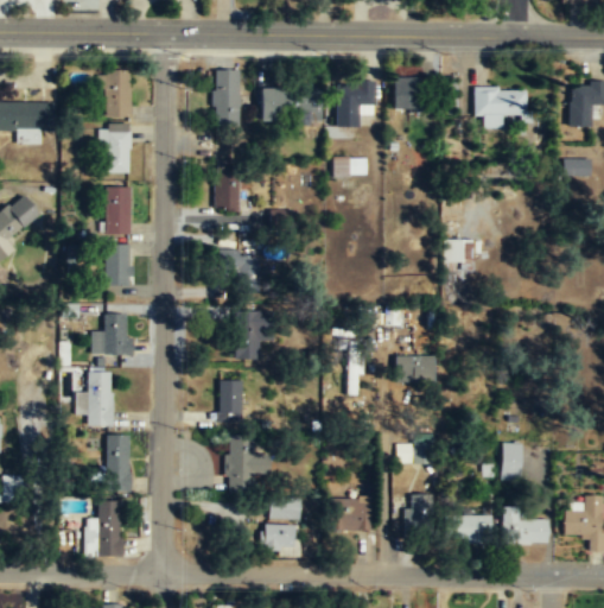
[(217,69),(216,120),(241,119),(241,69),(217,69)]
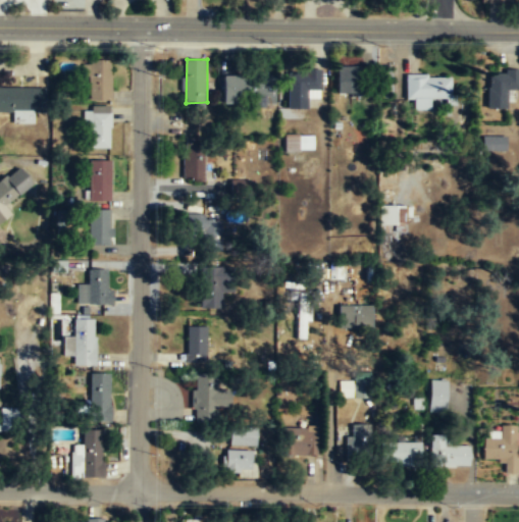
[(113,101),(113,60),(91,60),(91,101),(113,101)]
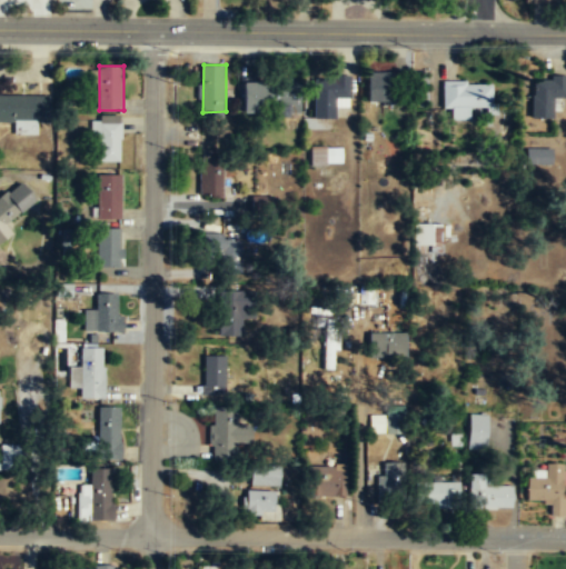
[(370,71),(370,100),(399,101),(400,88),(399,71),(370,71)]
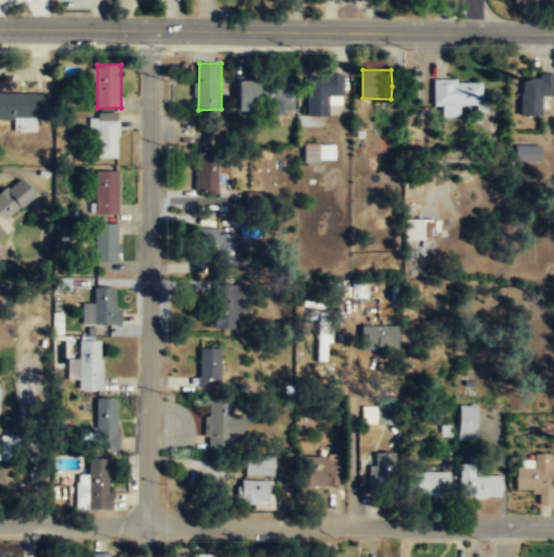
[(524,77),(522,114),(544,114),(544,95),(553,95),(553,72),(551,72),(542,73),(542,77),(524,77)]
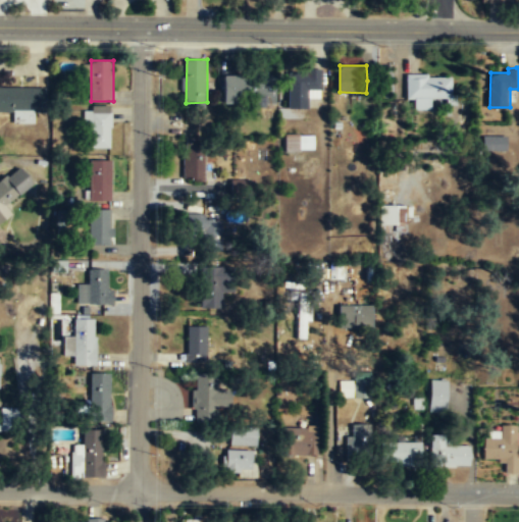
[(291,108),(310,108),(310,89),(324,89),(324,68),(308,68),(308,72),(291,72),(291,108)]
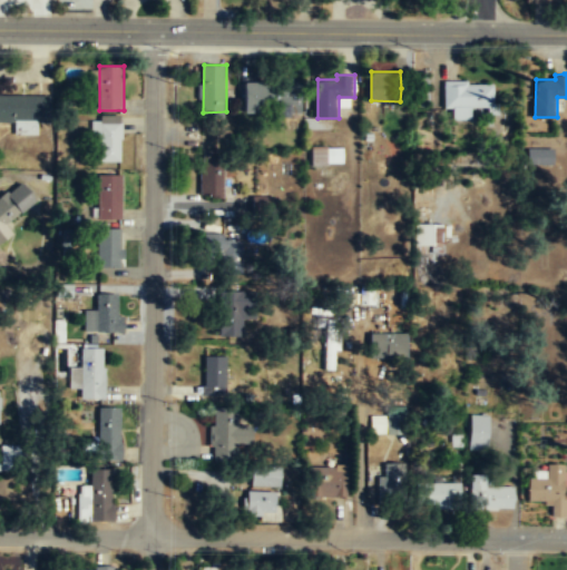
[(447,107),(496,107),(496,84),(469,84),(469,80),(446,80),(447,107)]
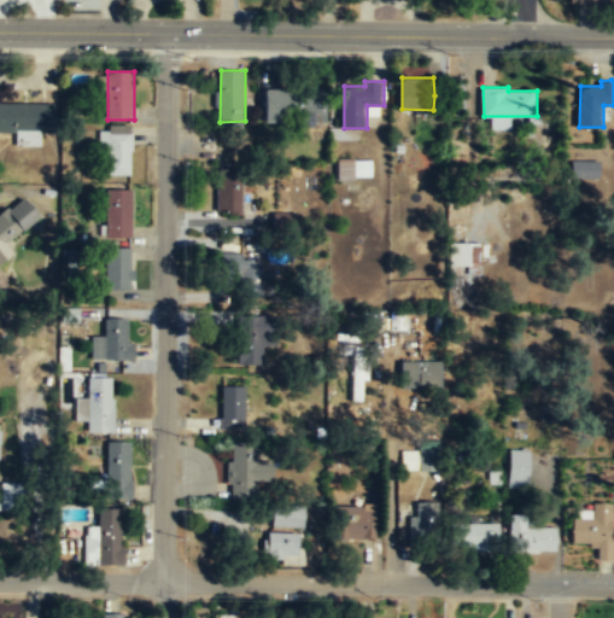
[(327,91),(265,92),(265,124),(327,124),(327,91)]
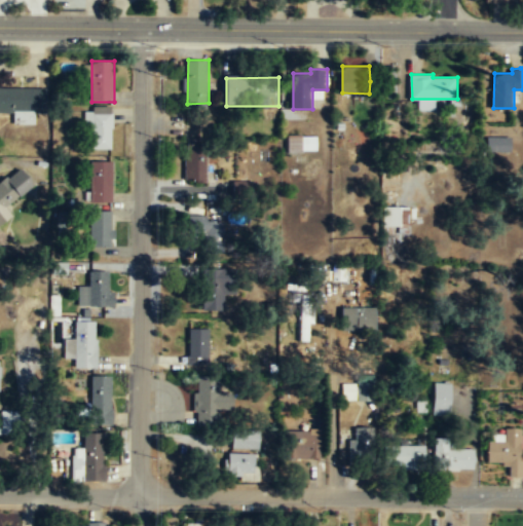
[(48,88),(0,87),(0,112),(15,112),(14,124),(36,124),(36,113),(48,113),(48,88)]
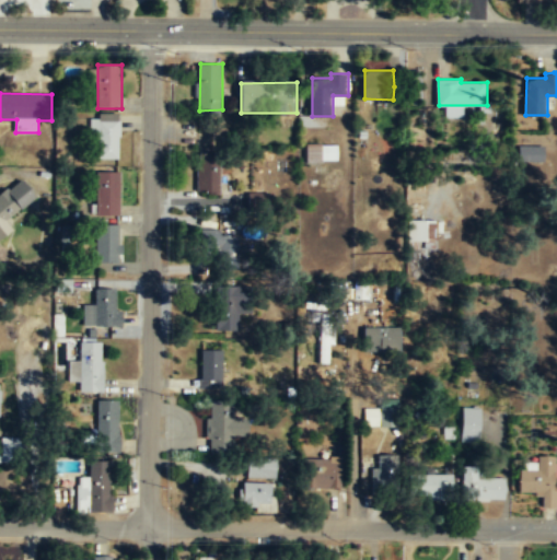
[(120,114),(100,114),(100,160),(120,160),(120,114)]
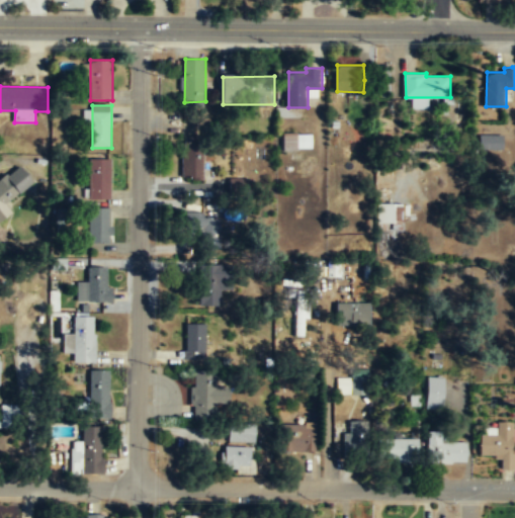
[(283,151),(312,151),(312,134),(283,134),(283,151)]
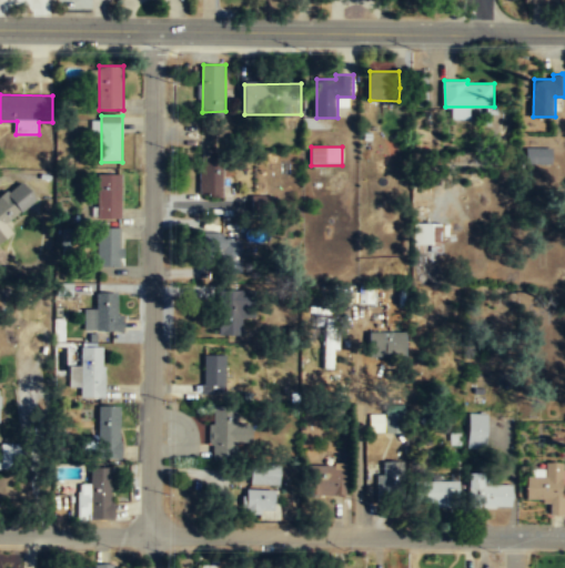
[(553,162),(553,149),(531,149),(531,162),(553,162)]
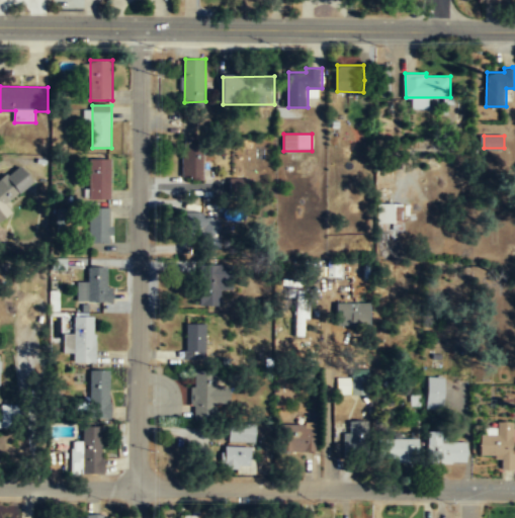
[(184,139),(184,181),(205,181),(206,140),(184,139)]
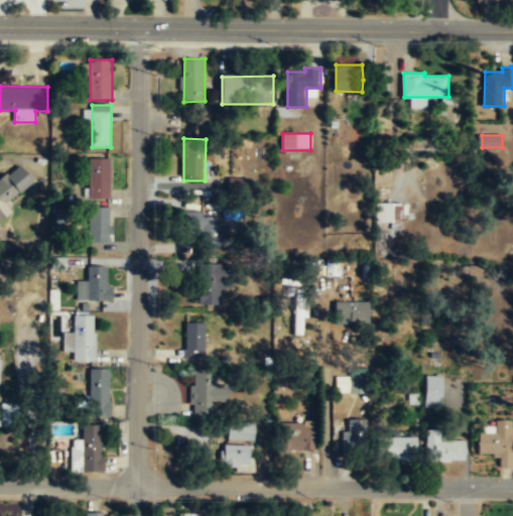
[(111,158),(91,158),(91,199),(111,199),(111,158)]
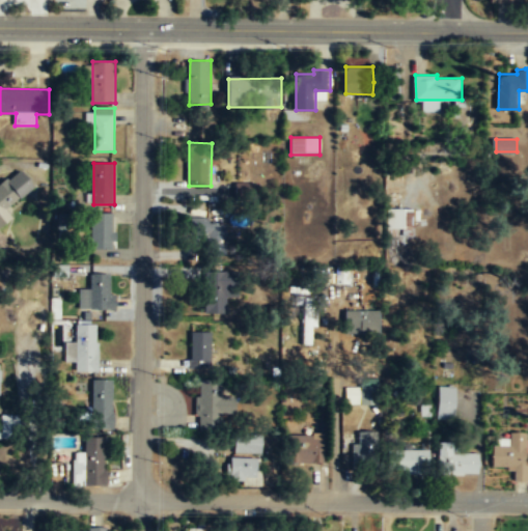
[(0,227),(14,217),(8,208),(35,188),(22,169),(0,186),(0,227)]
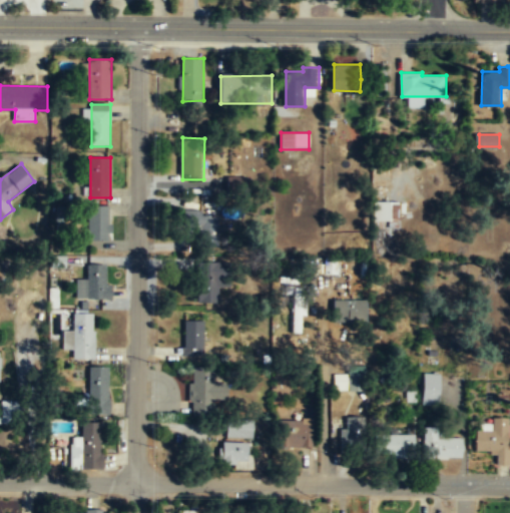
[(230,187),(249,187),(248,176),(229,176),(230,187)]
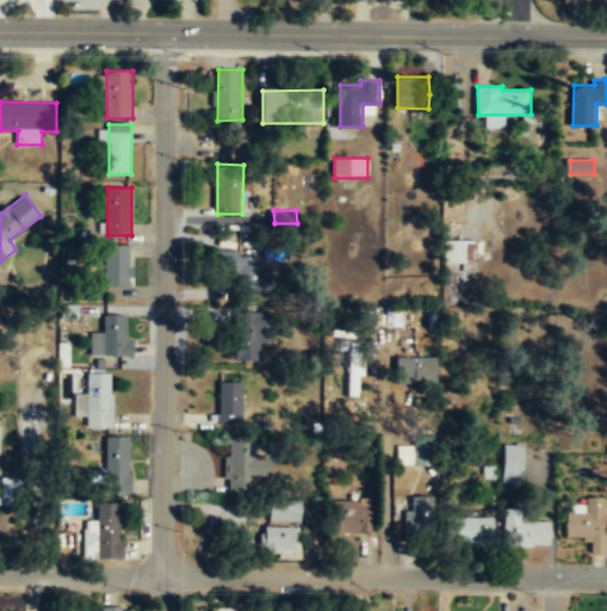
[(446,272),(476,272),(476,240),(446,240),(446,272)]
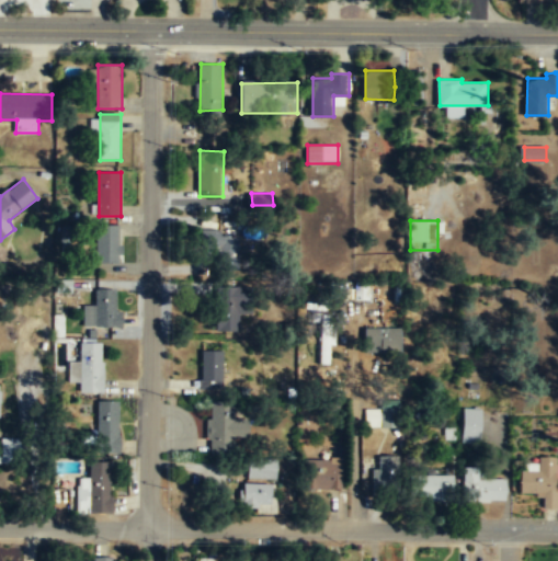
[(99,263),(124,263),(124,226),(99,226),(99,263)]
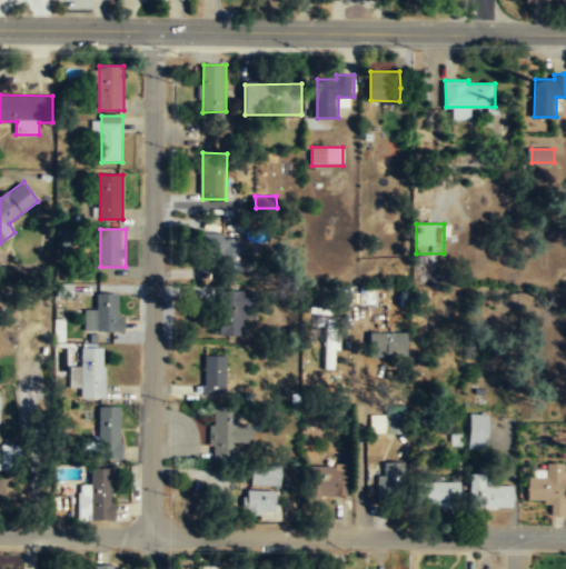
[(209,260),(242,260),(242,238),(209,238),(209,260)]
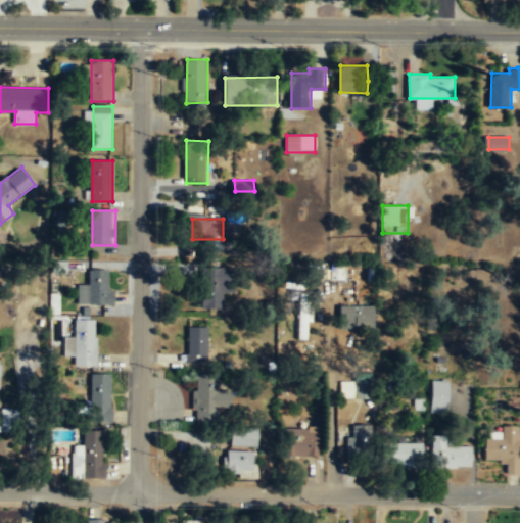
[(236,293),(236,270),(205,270),(204,311),(224,311),(224,293),(236,293)]
